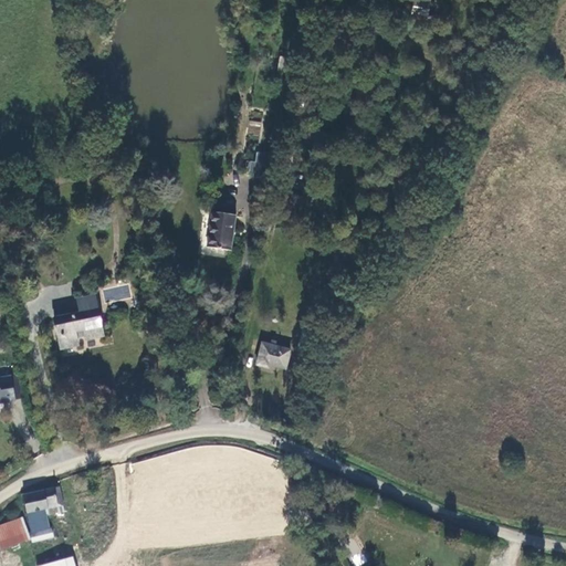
[(413,0),(412,13),(427,16),(429,2),(416,0),(413,0)]
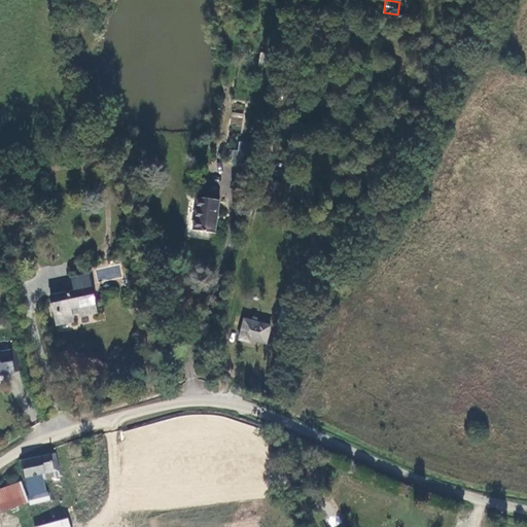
[(303,41),(304,34),(290,31),(289,38),(303,41)]
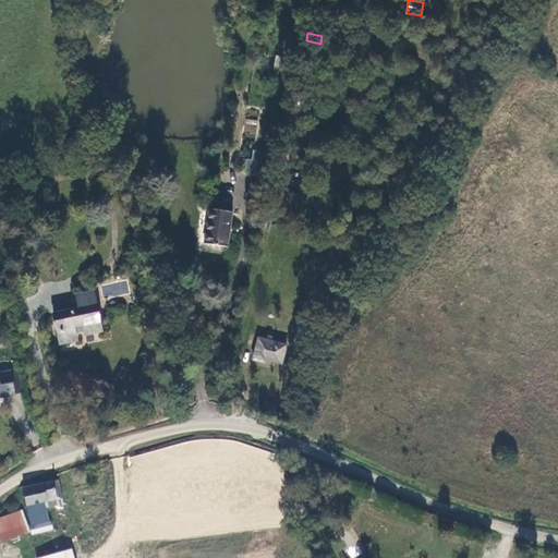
[(291,77),(295,57),(283,55),(280,75),(291,77)]
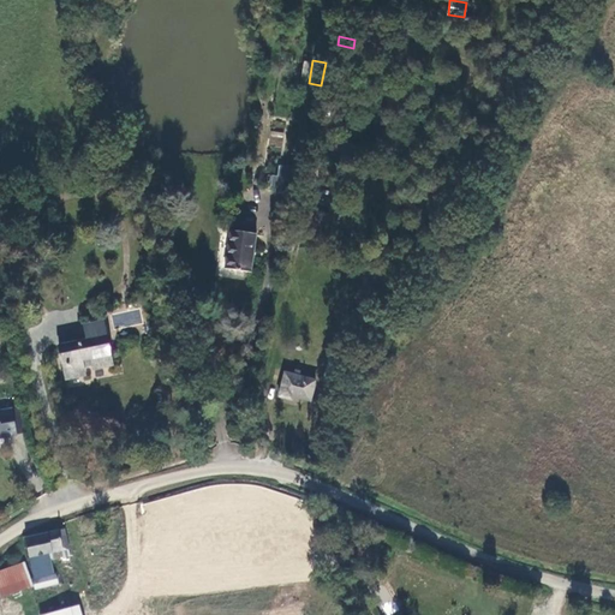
[(270,131),(269,144),(281,145),(284,132),(270,131)]
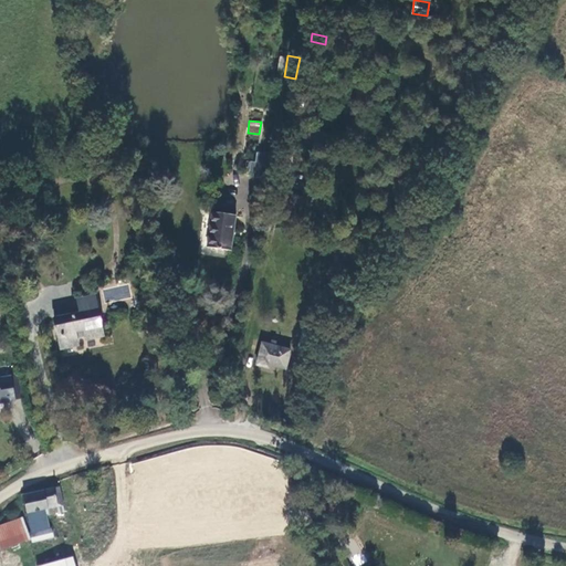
[(347,123),(345,133),(358,137),(362,127),(347,123)]
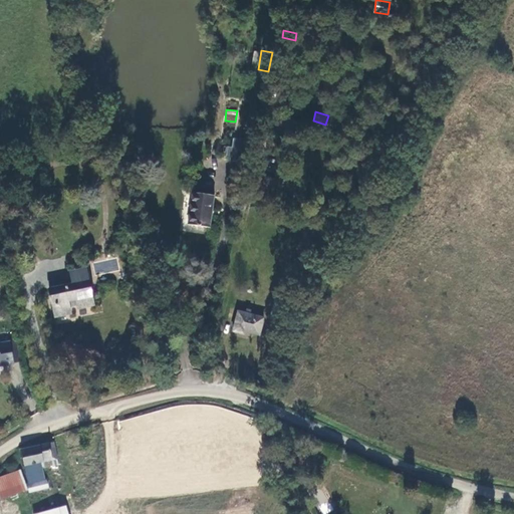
[(0,161),(0,170),(12,169),(11,160),(0,161)]
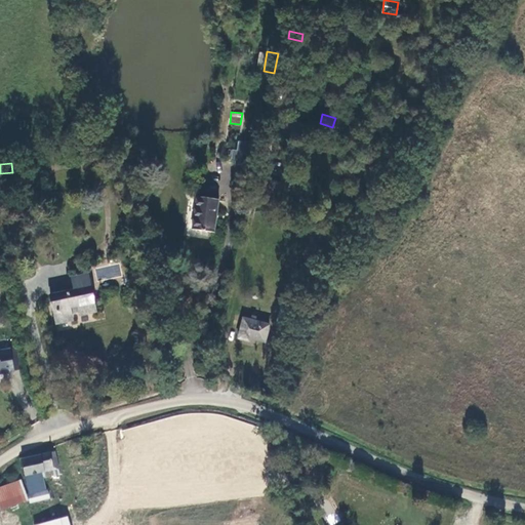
[(267,186),(282,191),(284,184),(268,179),(267,186)]
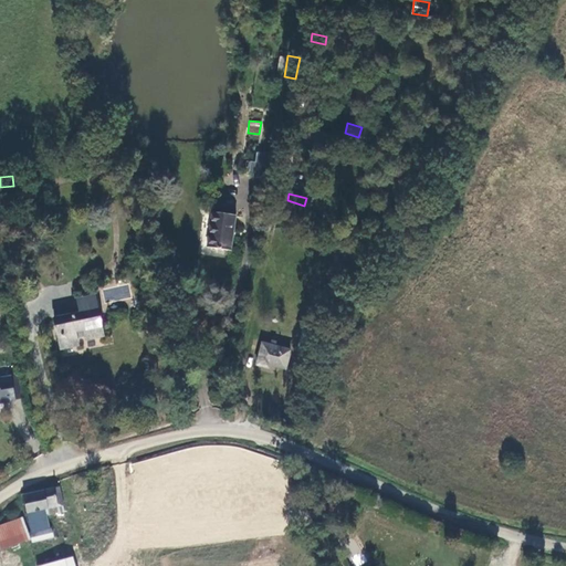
[(206,247),(230,250),(234,215),(211,211),(206,247)]
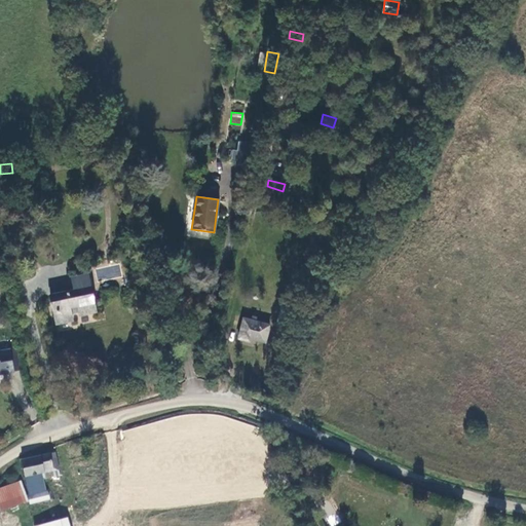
[(77,311),(78,314),(97,311),(87,272),(69,276),(71,290),(46,294),(52,326),(70,322),(69,312),(77,311)]
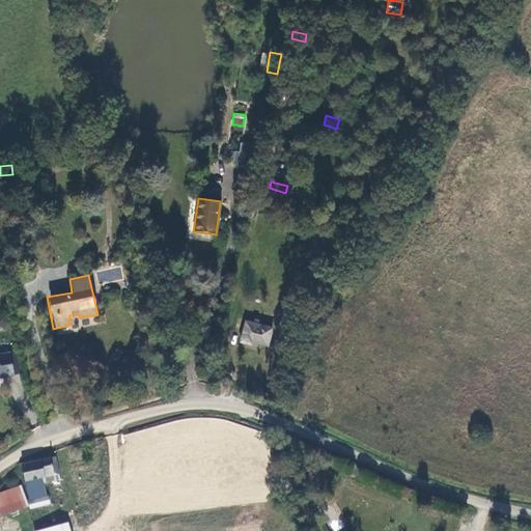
[(271,328),(244,320),(238,342),(248,345),(250,340),(267,345),(271,328)]
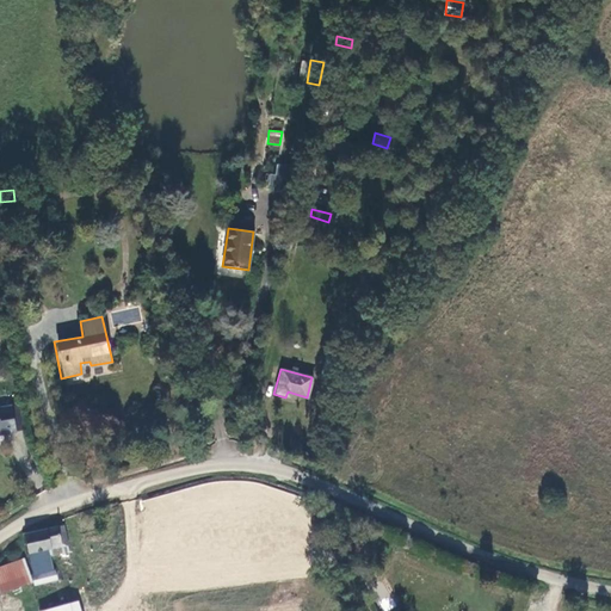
[(0,406),(0,433),(14,431),(11,405),(0,406)]
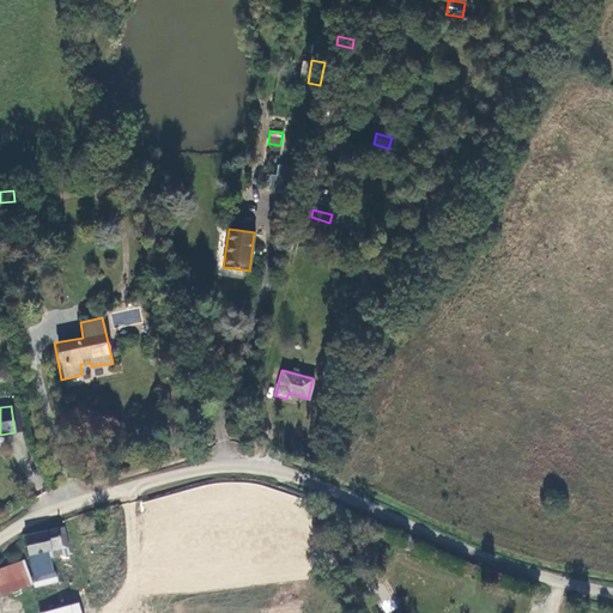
[(23,529),(34,581),(55,575),(53,565),(50,566),(48,552),(67,547),(61,521),(23,529)]
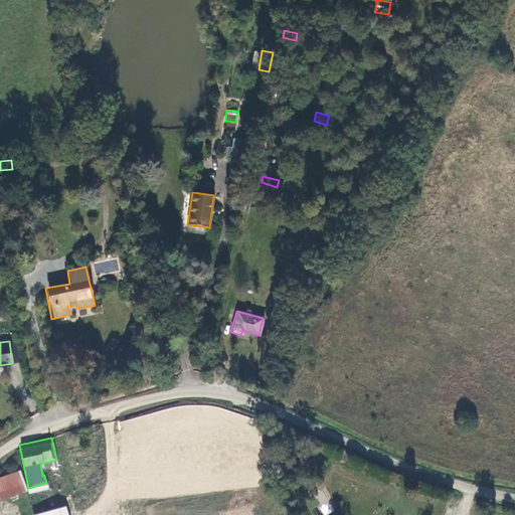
[(0,499),(25,490),(20,472),(0,480),(0,499)]
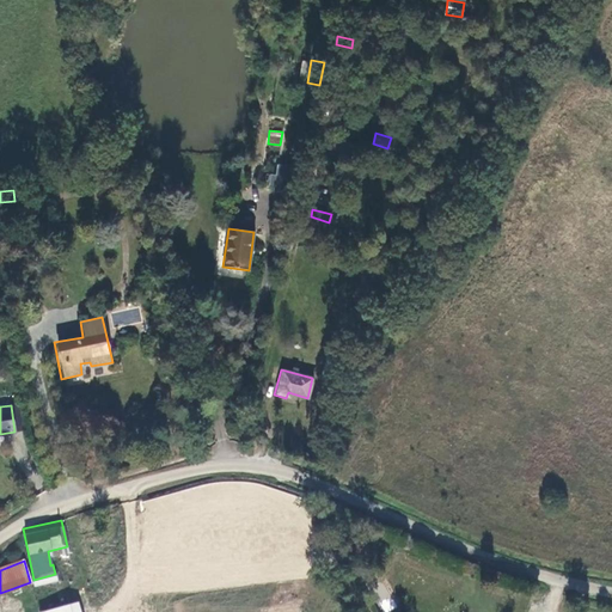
[(51,576),(31,581),(37,611),(66,611),(61,592),(55,593),(51,576)]
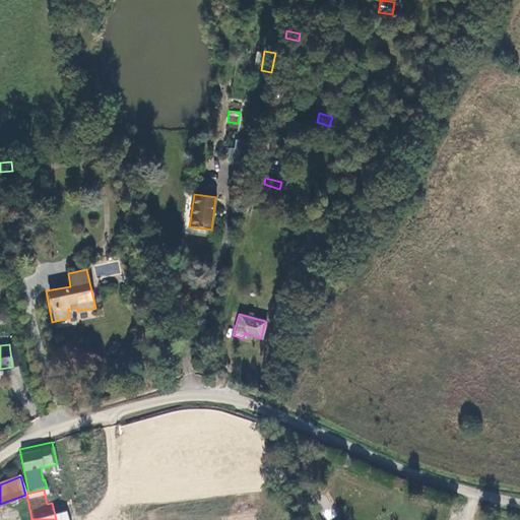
[(322,512),(326,519),(329,519),(337,515),(331,506),(322,512)]
